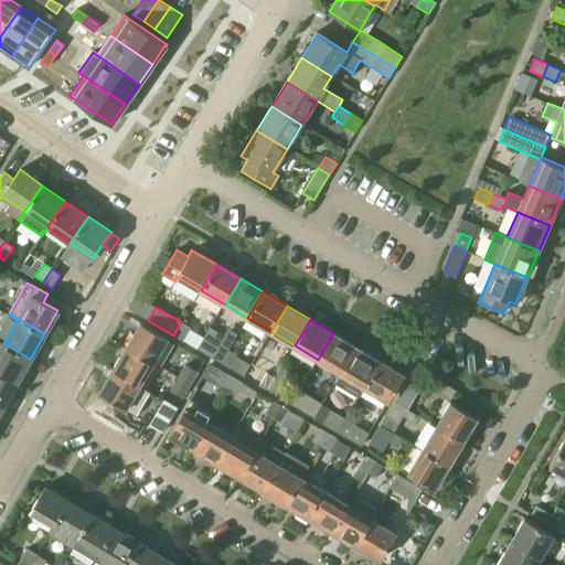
[(181,321),(173,336),(182,341),(190,327),(181,321)]
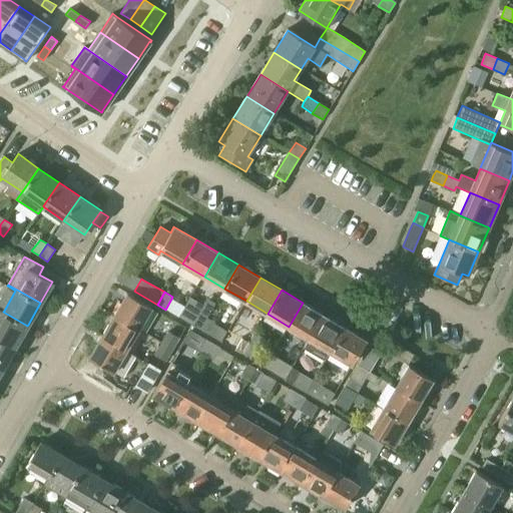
[(150,308),(126,293),(113,314),(138,328),(150,308)]
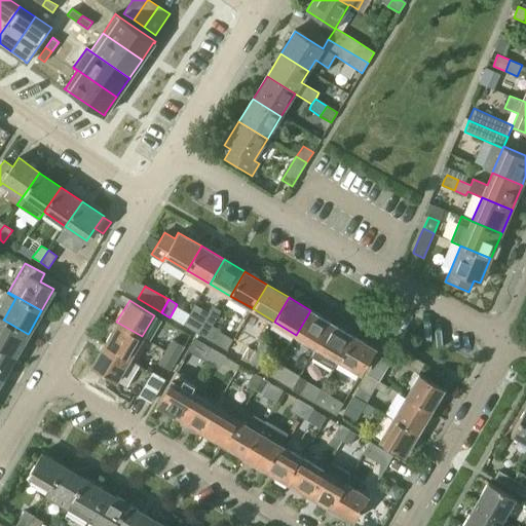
[(190,314),(184,326),(197,333),(205,338),(213,326),(204,321),(209,315),(210,313),(195,305),(190,314)]
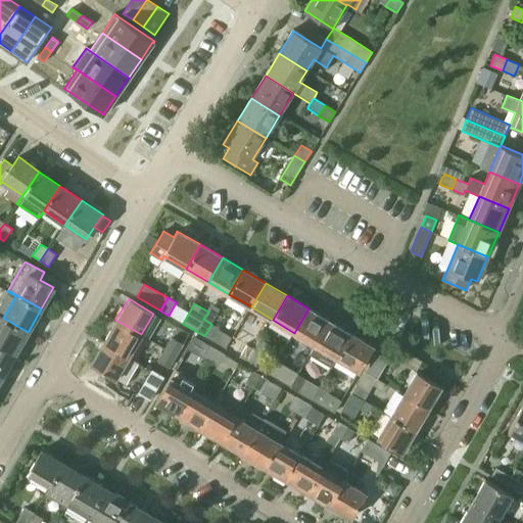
[(308,308),(294,333),(315,344),(329,321),(308,308)]
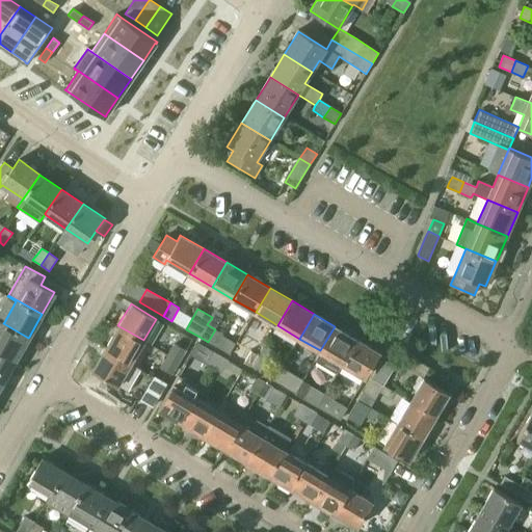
[(0,321),(0,351),(15,361),(16,360),(28,338),(3,323),(0,321)]
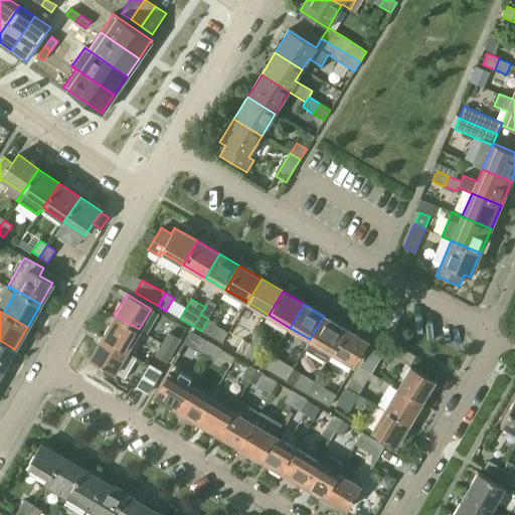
[(139,329),(114,315),(102,337),(126,351),(139,329)]
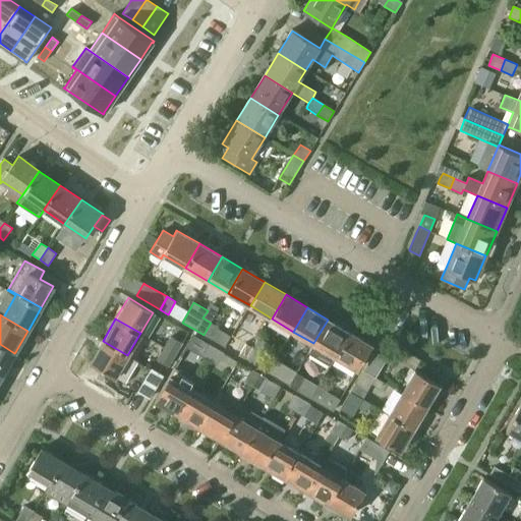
[(313,343),(308,353),(329,364),(330,365),(336,356),(350,332),(329,320),(328,320),(313,343)]
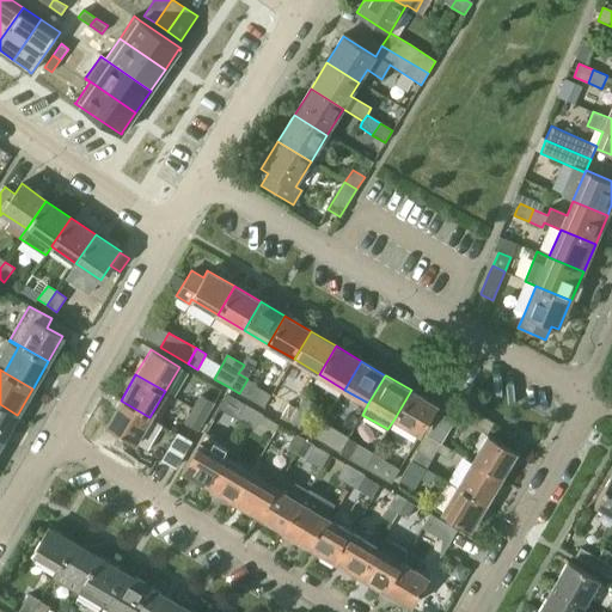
[(248,379),(239,393),(249,399),(256,386),(257,385),(248,379)]
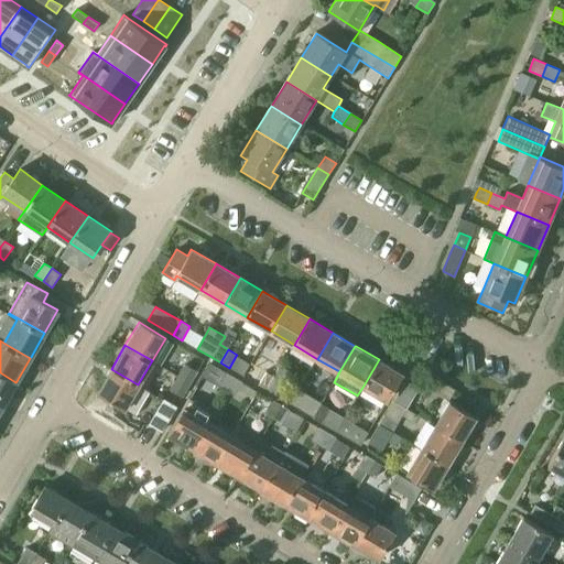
[(379,359),(364,386),(387,399),(402,373),(380,360),(379,359)]
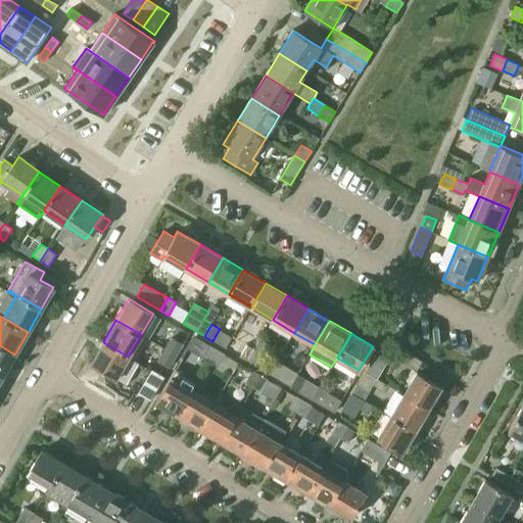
[(184,344),(172,337),(164,348),(177,355),(184,344)]
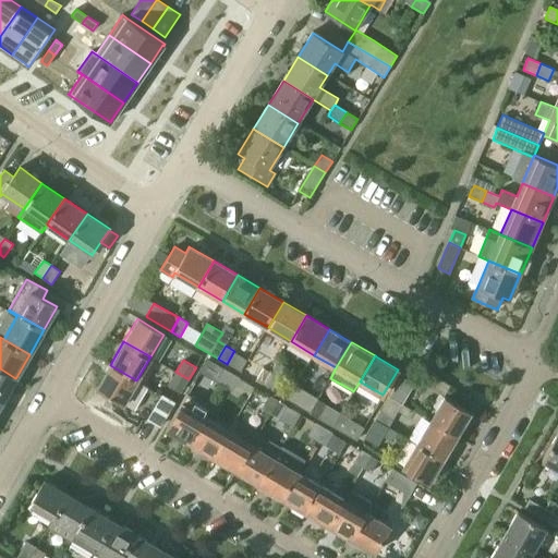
[(241,370),(240,372),(253,378),(259,367),(247,360),(241,370)]
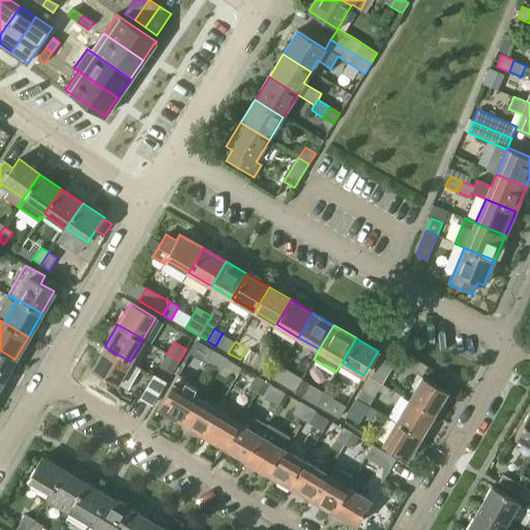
[(105,347),(91,369),(94,371),(106,377),(116,383),(128,390),(141,367),(129,361),(105,347)]
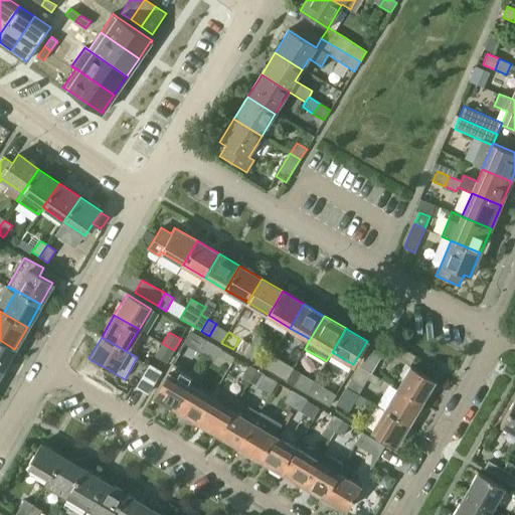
[(0,340),(0,368),(2,370),(14,349),(0,340)]
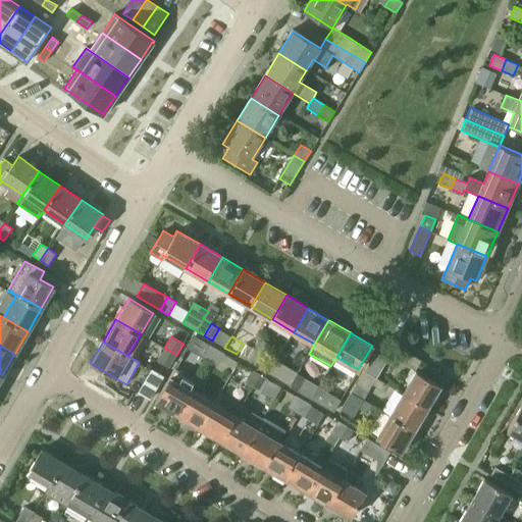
[(208,345),(201,357),(209,362),(216,349),(208,345)]
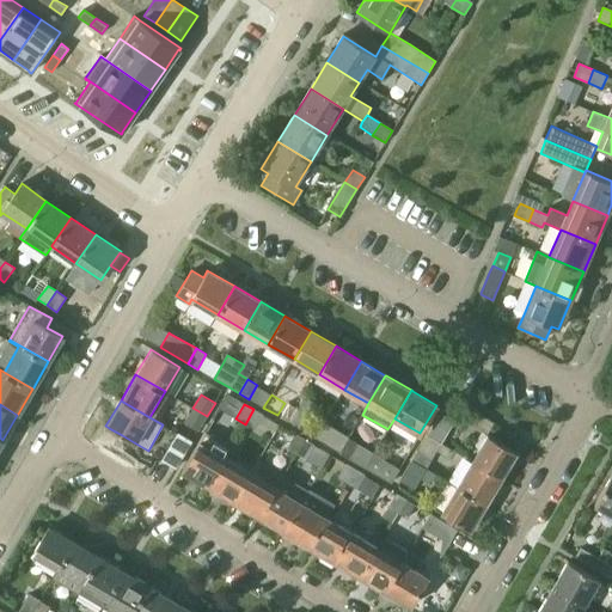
[(288,404),(281,417),(291,423),(298,409),(288,404)]
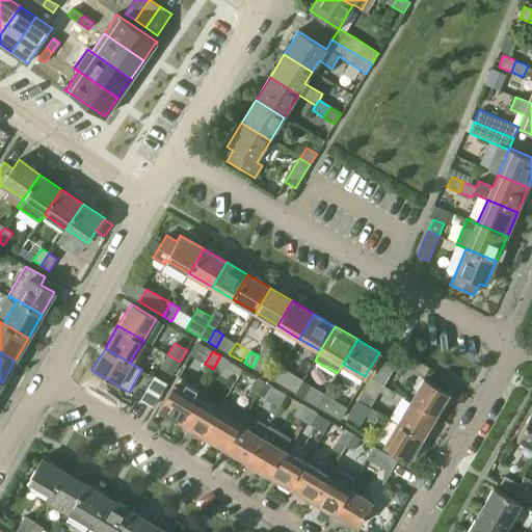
[(160,367),(173,374),(180,362),(167,354),(160,367)]
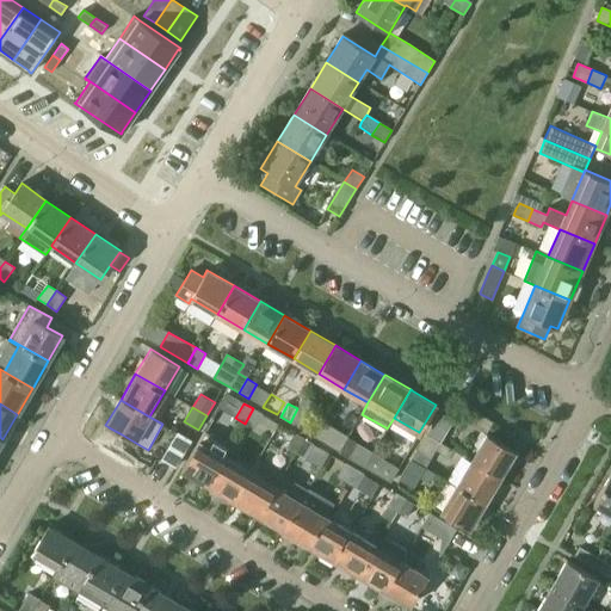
[(253,408),(245,424),(254,429),(258,423),(263,414),(253,408)]
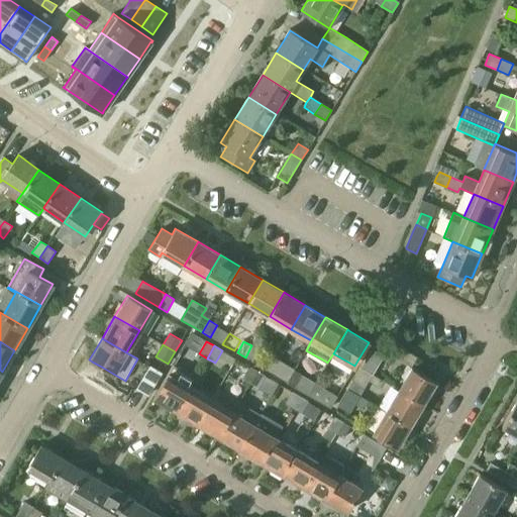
[(251,345),(245,357),(252,362),(253,359),(260,350),(252,345),(251,345)]
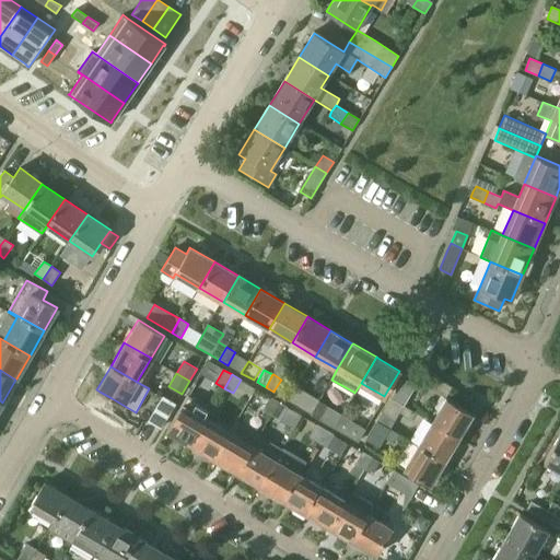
[(405,374),(391,398),(392,399),(399,404),(404,406),(418,382),(417,381),(406,375),(405,374)]
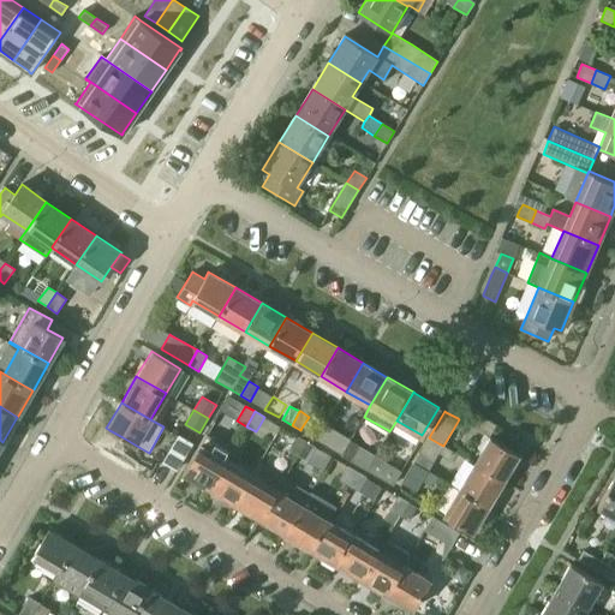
[(109,430),(101,443),(114,451),(123,437),(109,430)]
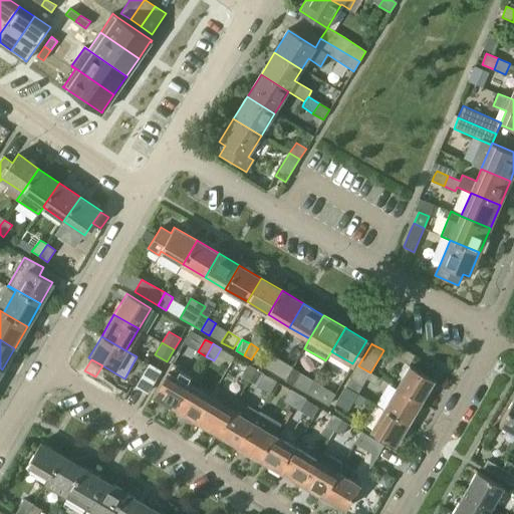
[(149,363),(136,386),(148,394),(161,370),(160,369),(149,363)]
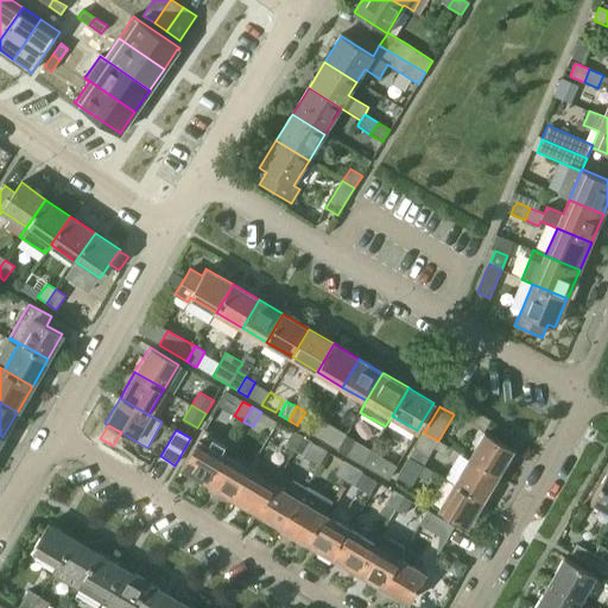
[(197,439),(181,468),(206,483),(223,455),(228,444),(203,430),(197,439)]
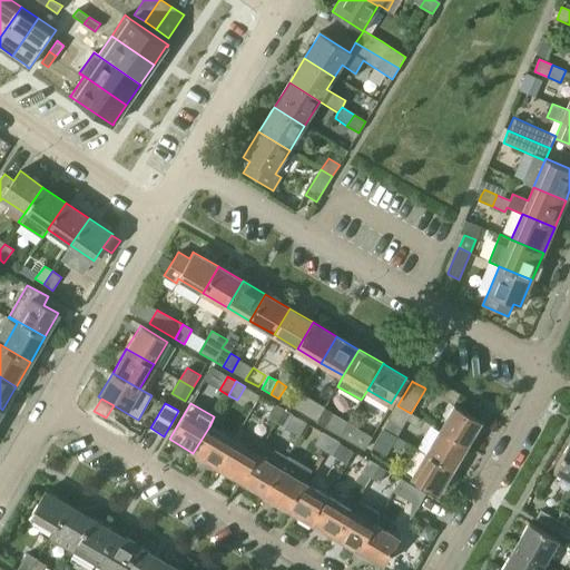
[(316,403),(308,416),(316,422),(324,409),(316,403)]
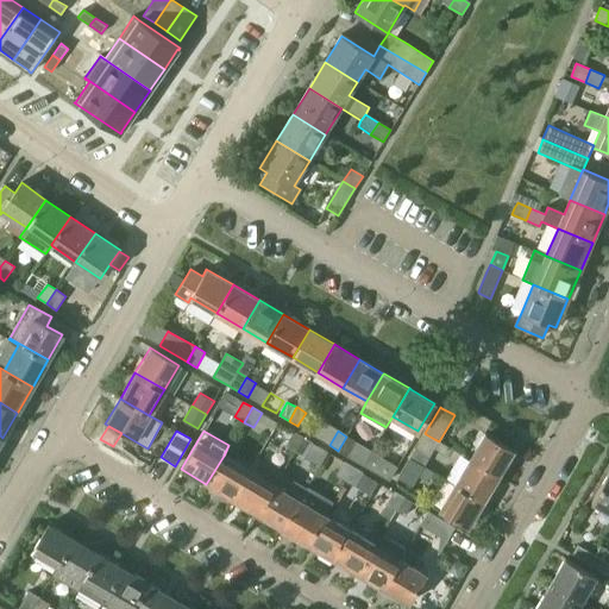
[(294,432),(286,446),(295,451),(303,438),(294,432)]
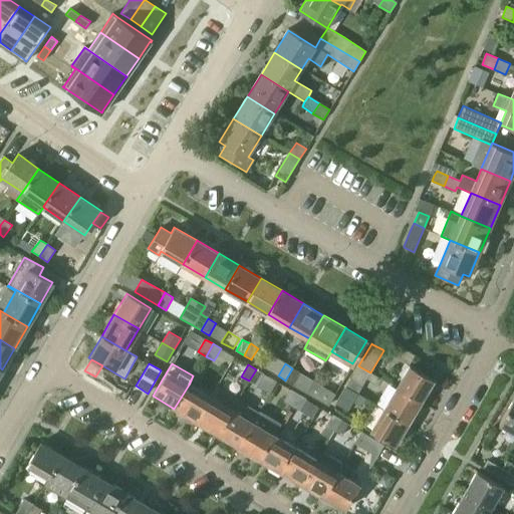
[(397,387),(421,401),(433,379),(409,365),(397,387)]
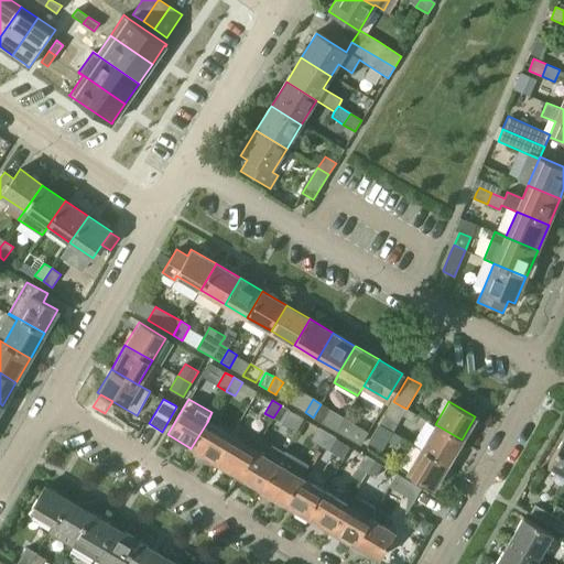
[(313,418),(321,423),(329,409),(321,404),(313,418)]
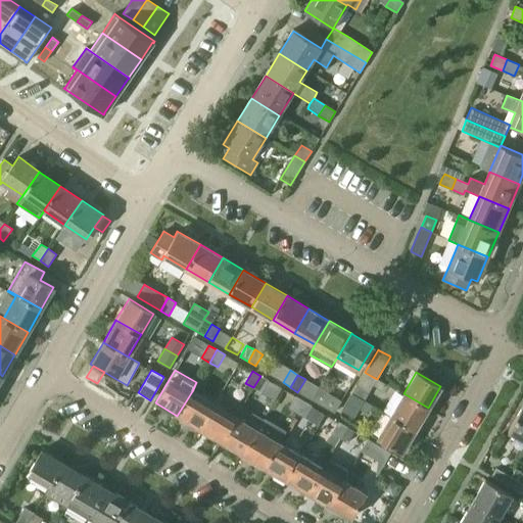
[(260,376),(253,387),(262,392),(269,380),(260,376)]
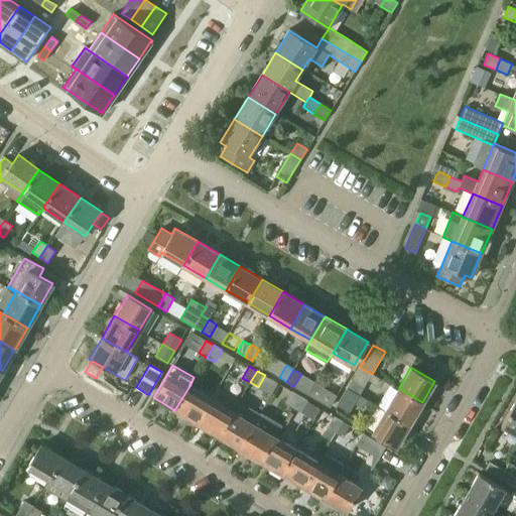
[(304,376),(297,389),(306,394),(307,394),(314,382),(304,376)]
